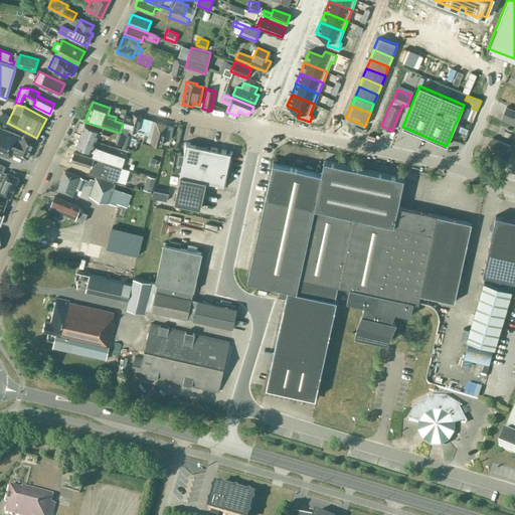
[(514,124),(514,110),(506,107),(502,119),(514,124)]
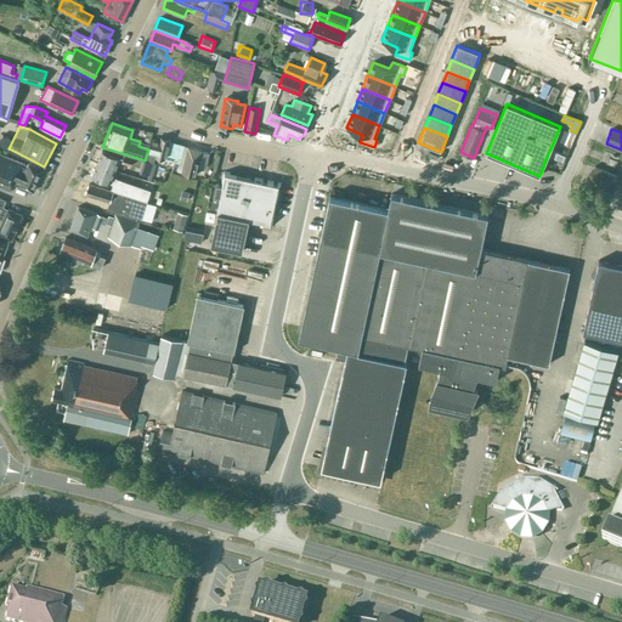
[(564,130),(558,146),(565,150),(572,133),(564,130)]
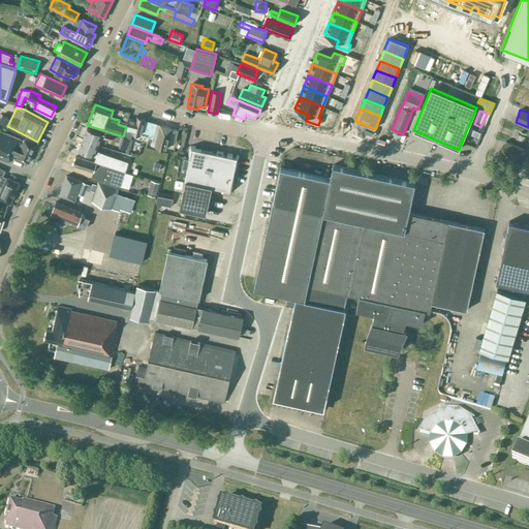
[(144,120),(145,119),(135,117),(135,120),(128,118),(124,137),(128,138),(129,133),(153,138),(157,124),(144,120)]
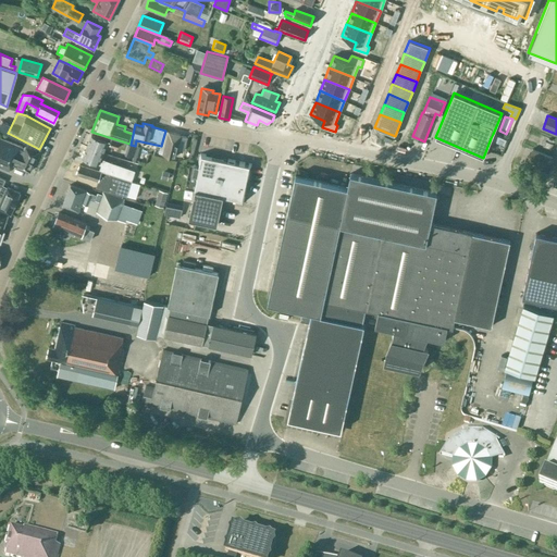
[(181,135),(169,132),(163,155),(175,157),(177,148),(184,150),(187,137),(181,136),(181,135)]
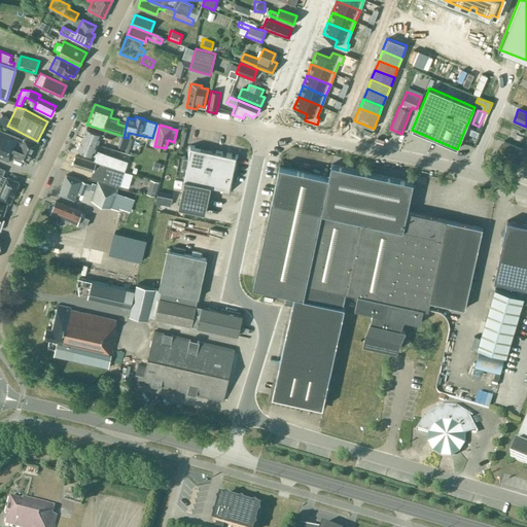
[(466,127),(464,131),(476,136),(478,131),(466,127)]
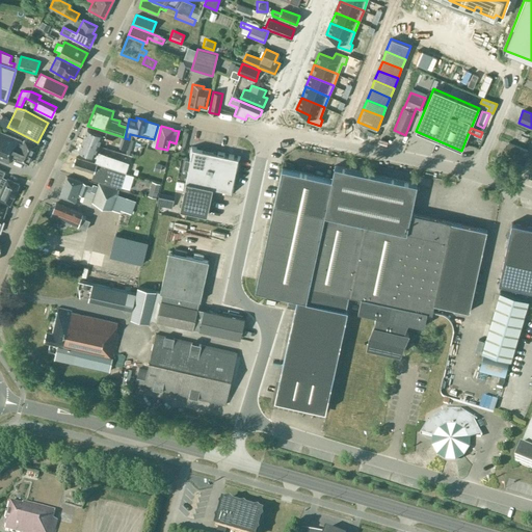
[(112,142),(114,135),(106,132),(105,136),(103,136),(103,135),(86,129),(82,140),(99,147),(101,140),(104,140),(104,139),(112,142)]
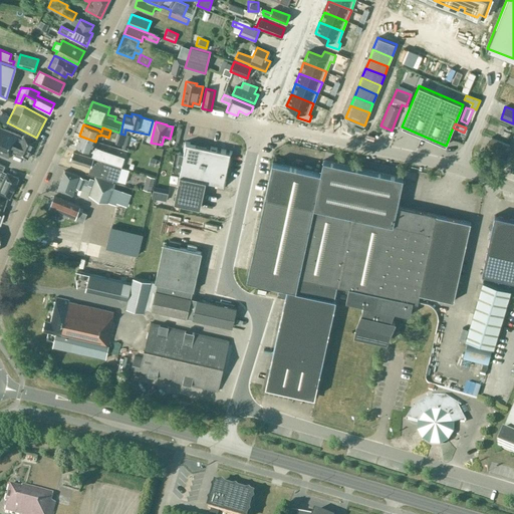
[(512,131),(505,127),(500,124),(496,134),(508,139),(512,131)]
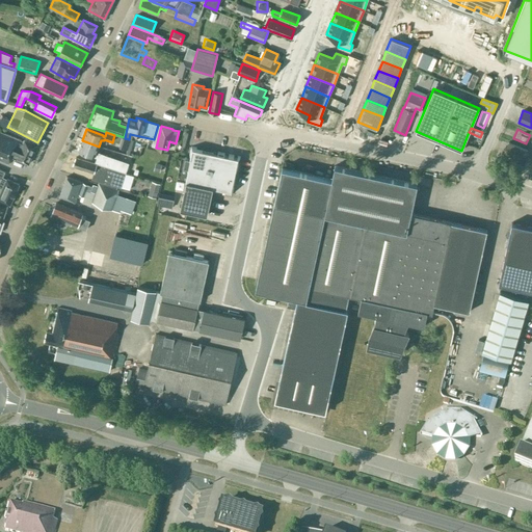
[(28,164),(36,144),(24,139),(24,140),(0,130),(0,159),(12,165),(16,158),(28,164)]
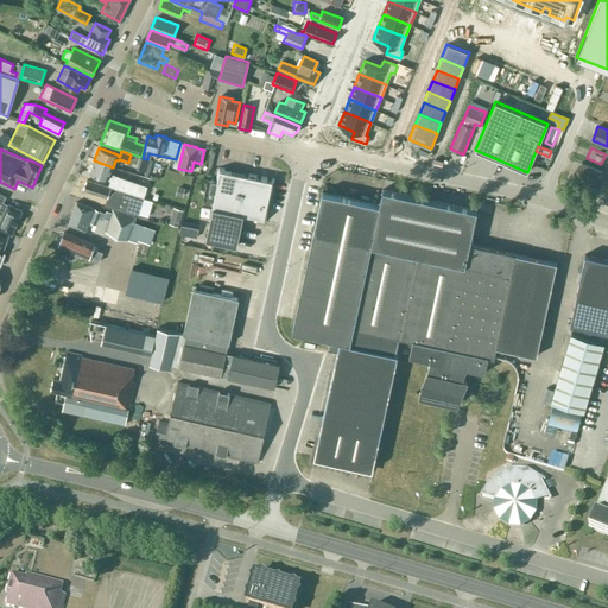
[(147,175),(153,176),(158,160),(151,158),(147,175)]
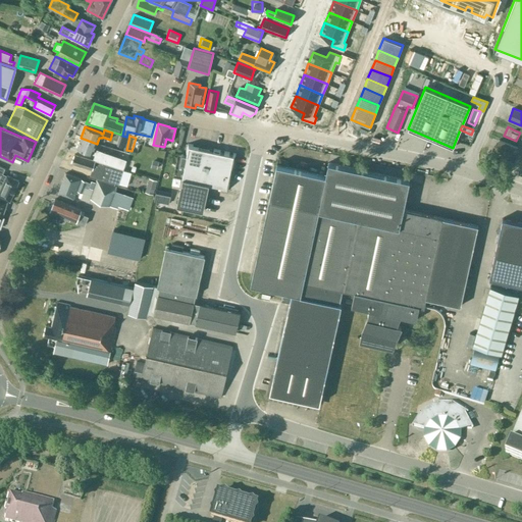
[(94,150),(97,144),(81,138),(76,148),(95,155),(93,159),(123,169),(126,159),(97,149),(96,151),(94,150)]
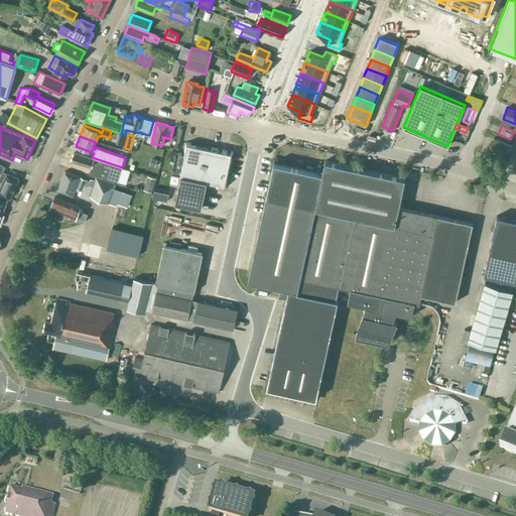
[(487,152),(506,160),(512,146),(493,138),(487,152)]
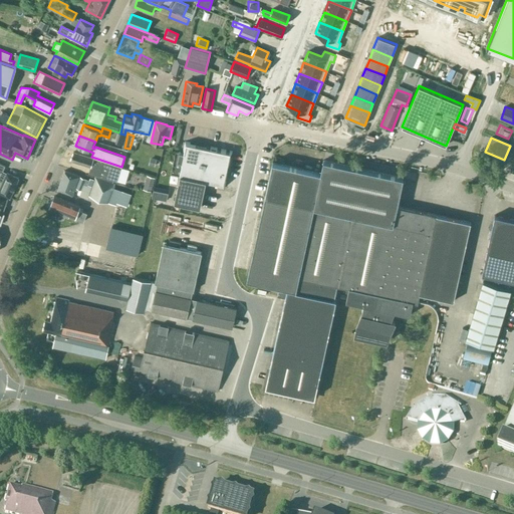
[(230,154),(186,145),(185,154),(179,153),(177,162),(183,163),(174,202),(200,208),(206,181),(223,185),(230,154)]
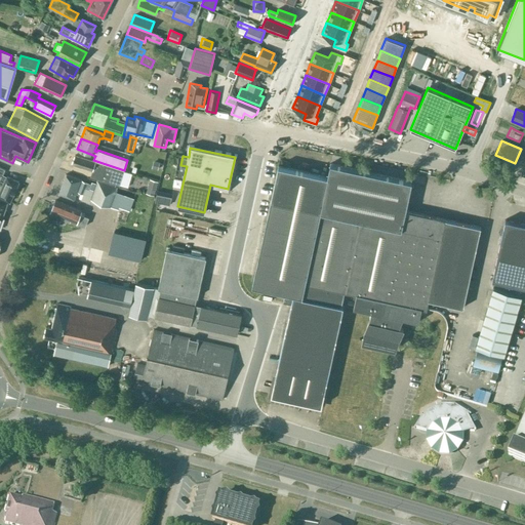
[(92,170),(90,176),(120,186),(124,170),(93,160),(75,155),(72,165),(92,170)]
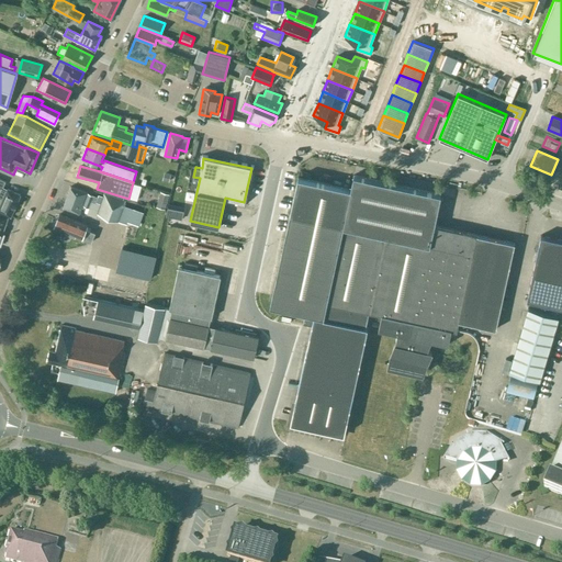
[(305,314),(366,327),(369,311),(382,314),(379,329),(397,334),(395,343),(394,343),(390,353),(386,367),(423,374),(433,350),(428,349),(431,340),(448,345),(451,329),(457,330),(458,321),(496,329),(514,243),(435,225),(441,193),(353,175),(350,189),(298,178),(270,306),(305,314)]
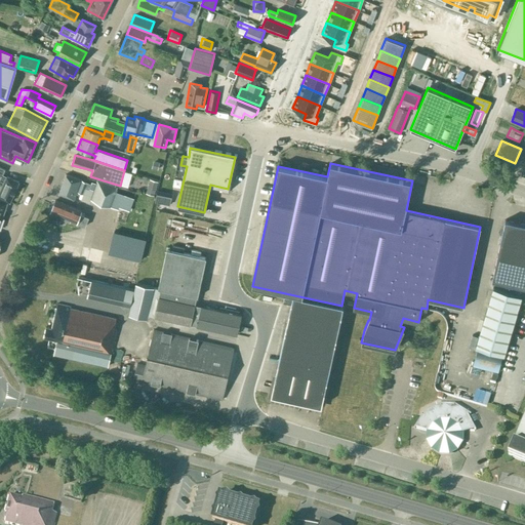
[(5,170),(0,167),(0,197),(10,202),(18,182),(6,176),(6,178),(2,176),(5,170)]
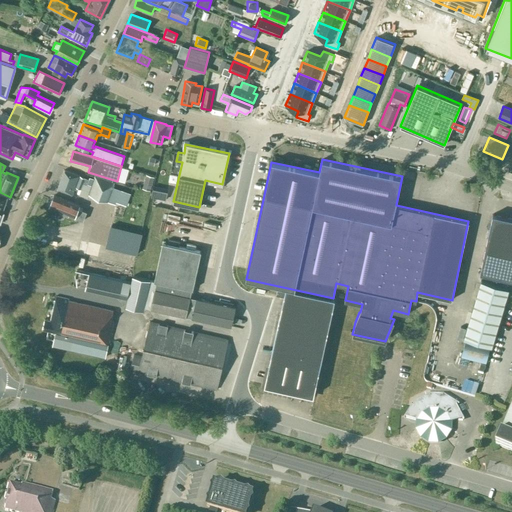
[(77,181),(91,186),(93,179),(89,178),(89,179),(86,178),(64,170),(61,178),(76,184),(77,181)]
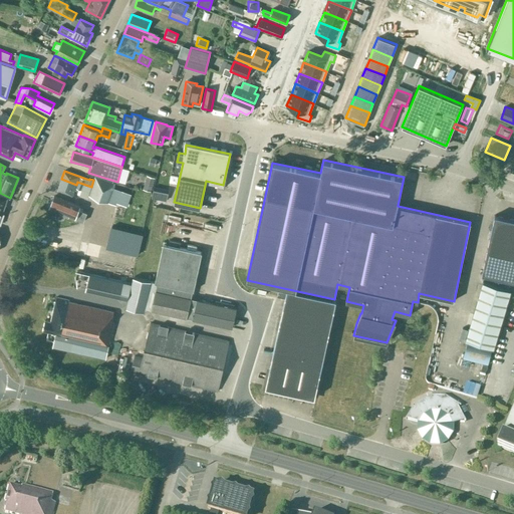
[(114,183),(94,177),(93,180),(91,187),(88,196),(108,203),(113,188),(114,183)]
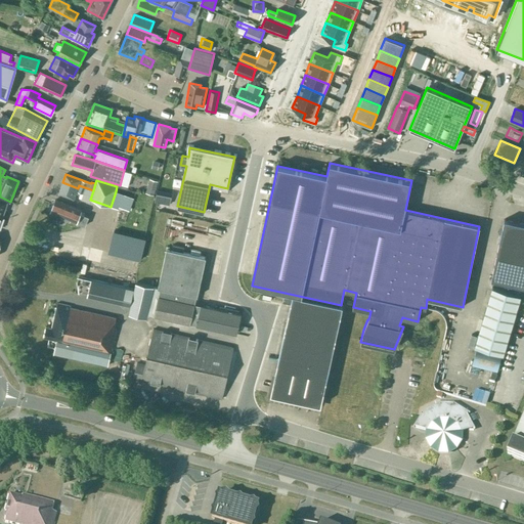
[(89,202),(90,200),(93,190),(79,185),(78,188),(62,182),(58,193),(74,200),(76,193),(78,194),(79,191),(83,192),(81,199),(89,202)]
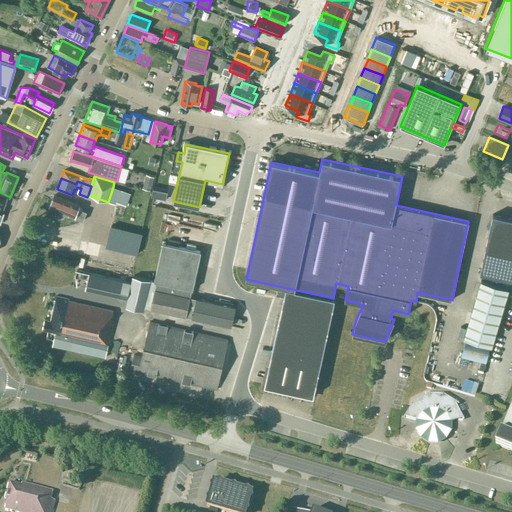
[(131,193),(113,187),(108,202),(116,205),(116,203),(126,206),(131,193)]
